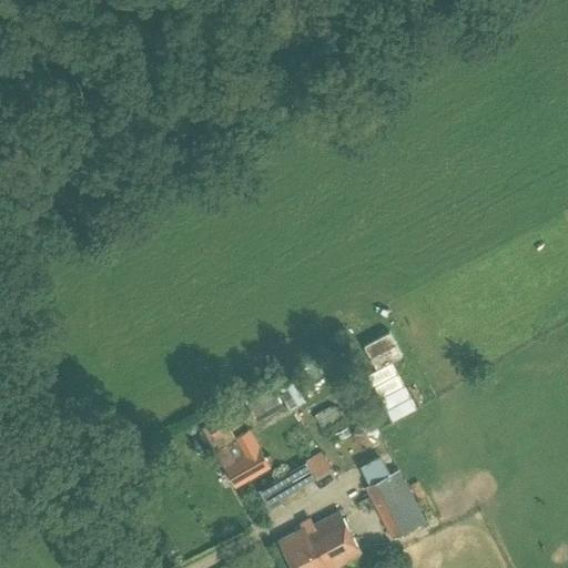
[(232,411),(208,425),(222,448),(215,452),(235,487),(271,468),(249,428),(234,437),(231,430),(240,425),(235,417),(232,411)]
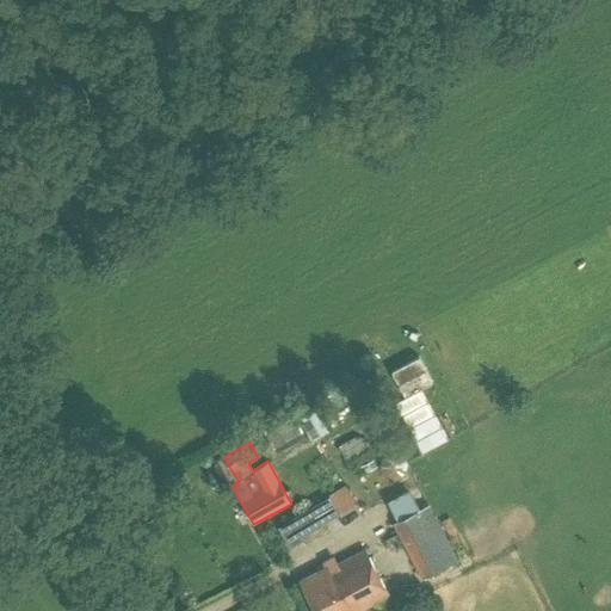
[(392,479),(396,479),(401,476),(405,474),(406,469),(407,464),(406,460),(403,456),(400,452),(395,451),(390,451),(386,454),(382,456),(380,461),(380,466),(381,470),(383,474),(387,477),(392,479)]
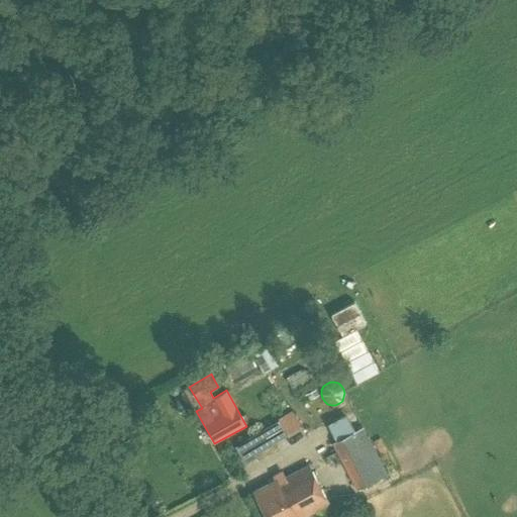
[(294,415),(291,411),(282,417),(293,435),(303,430),(300,425),(302,423),(297,414),(294,415)]
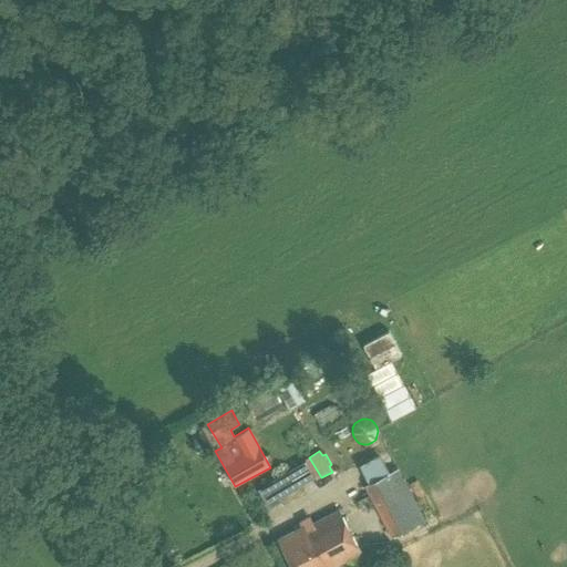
[(270,482),(258,490),(269,508),(281,501),(279,498),(315,476),(306,461),(270,482)]
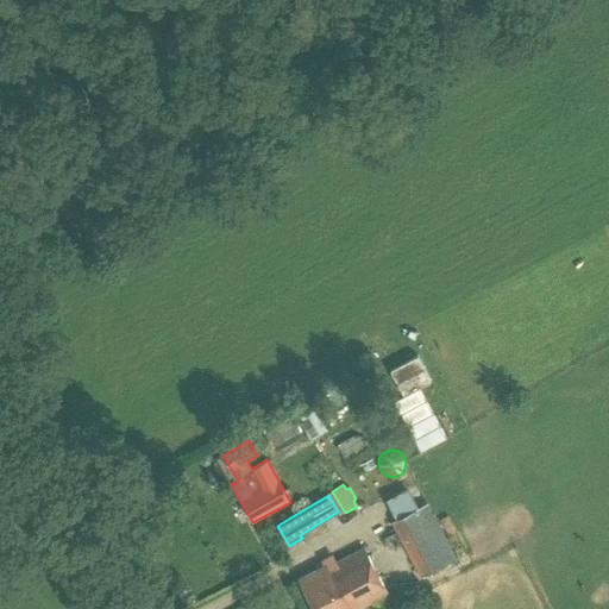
[(421,577),(456,558),(427,503),(391,521),(421,577)]
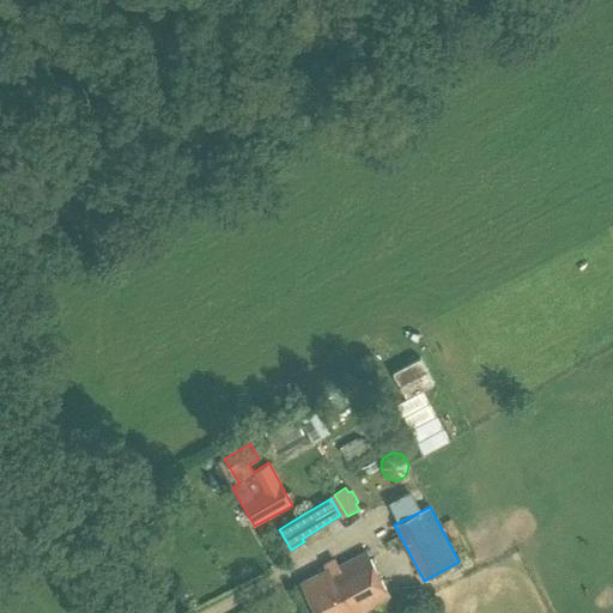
[(360,612),(390,598),(366,552),(331,570),(329,569),(302,583),(317,612),(360,612)]
